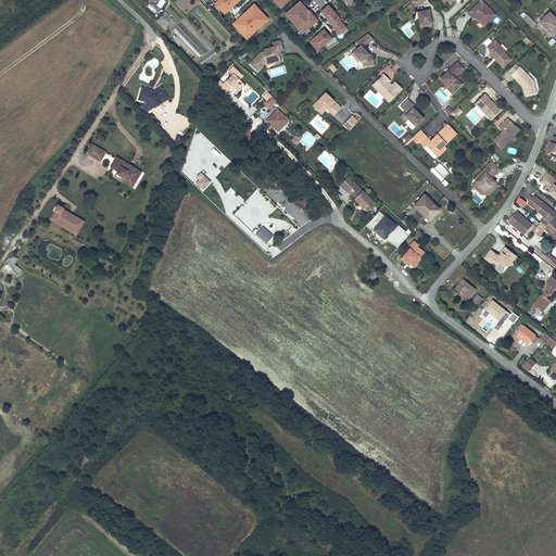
[(240,0),(210,0),(224,15),(240,0)]
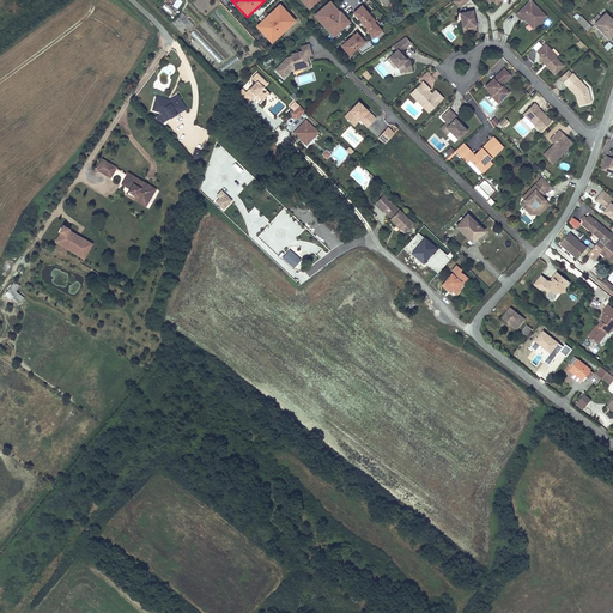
[(321,0),(299,0),(309,11),(321,0)]
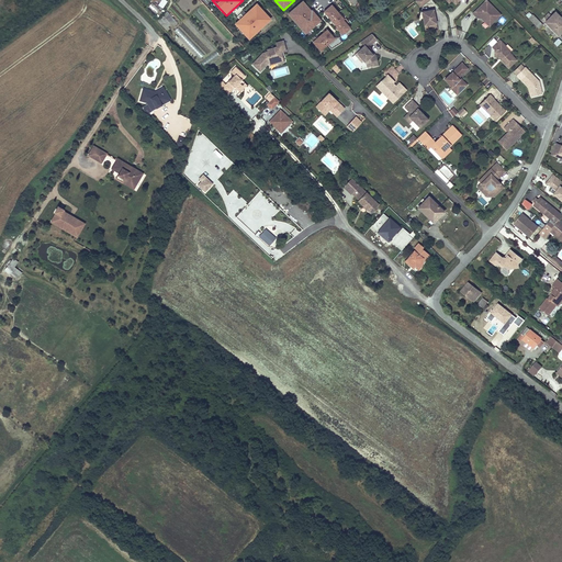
[(487,0),(483,0),(472,11),(476,15),(479,13),(481,17),(484,15),(491,22),(501,12),(487,0)]
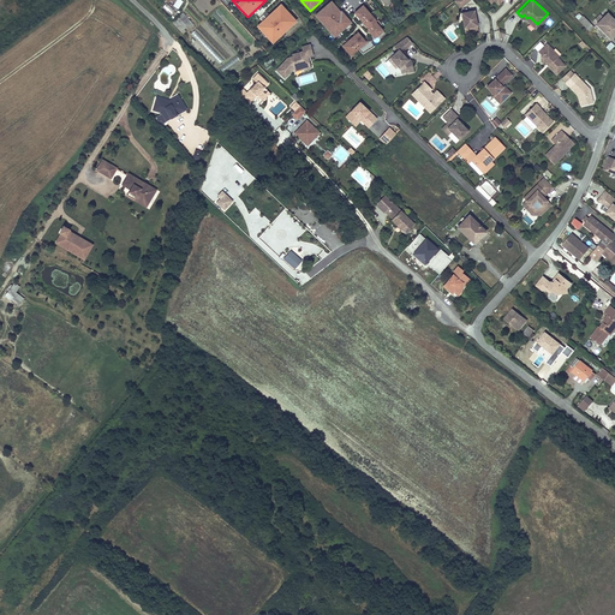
[(352,23),(332,1),(315,16),(335,39),(352,23)]
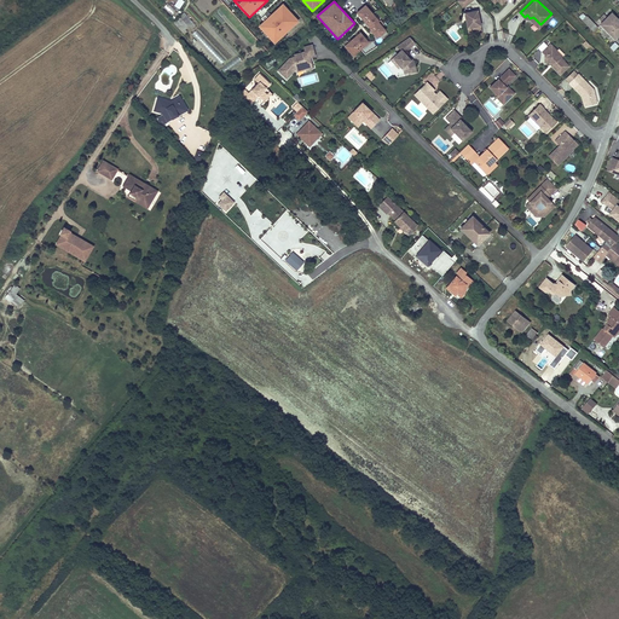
[(237,16),(243,22),(248,17),(242,11),(241,12),(235,5),(230,10),(237,17),(237,16)]
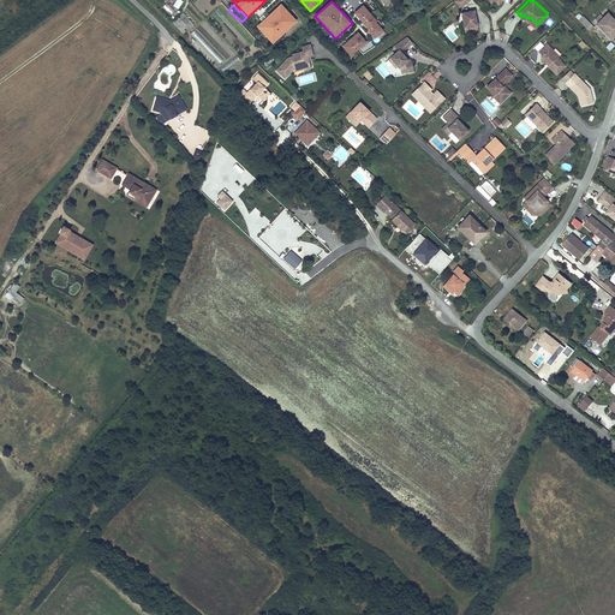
[(282,5),(257,27),(274,45),(298,22),(282,5)]
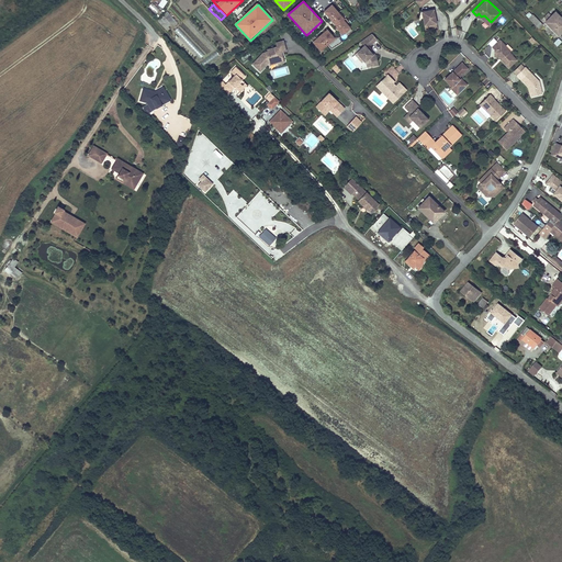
[(330,6),(323,12),(343,36),(350,29),(330,6)]
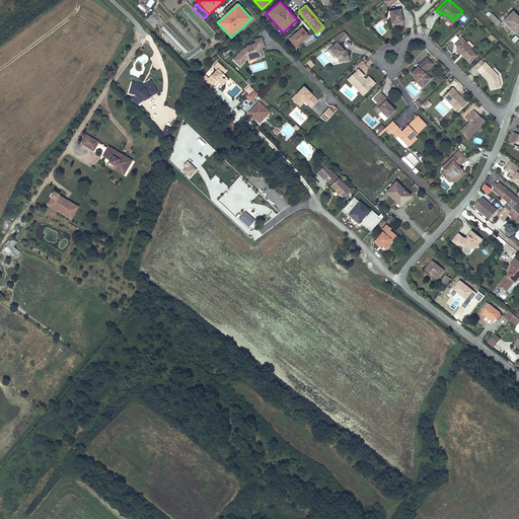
[(400,7),(389,9),(392,22),(395,22),(396,26),(404,24),(402,16),(401,16),(400,14),(401,14),(400,7)]
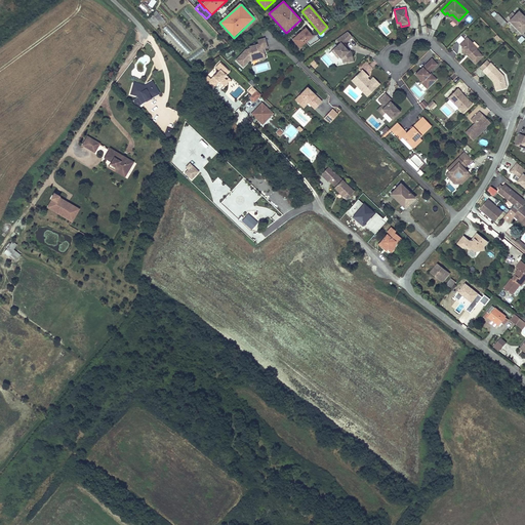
[(507,24),(494,10),(491,14),(503,27),(507,24)]
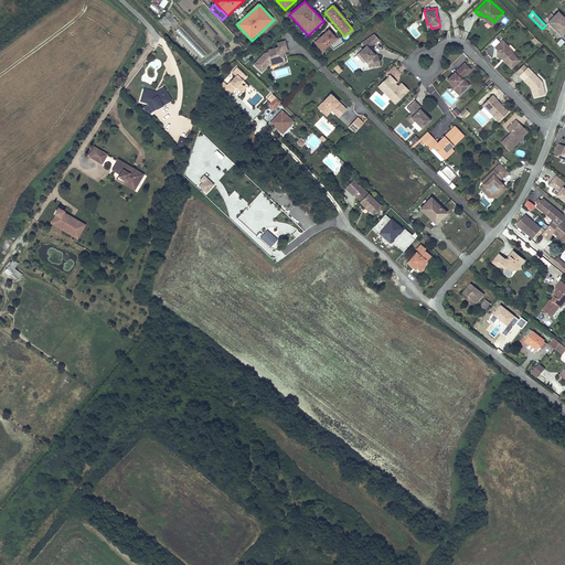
[(561,35),(564,30),(564,19),(557,12),(547,22),(561,35)]
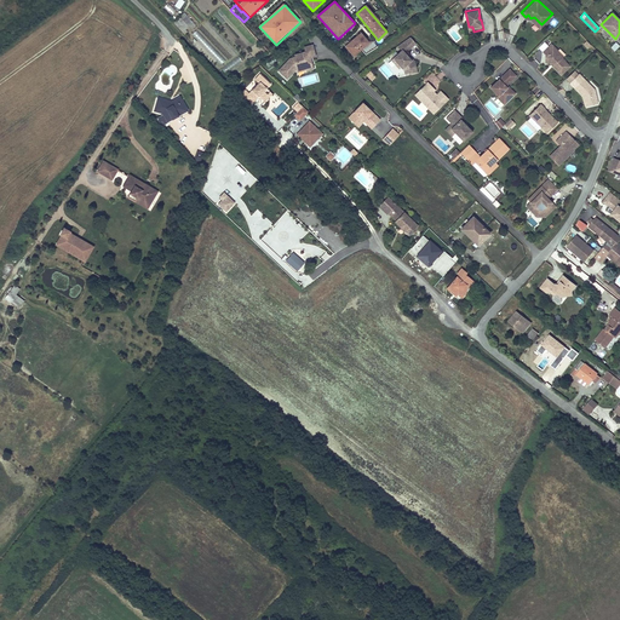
[(179,17),(173,22),(183,33),(190,27),(191,28),(196,24),(188,16),(183,21),(179,17)]
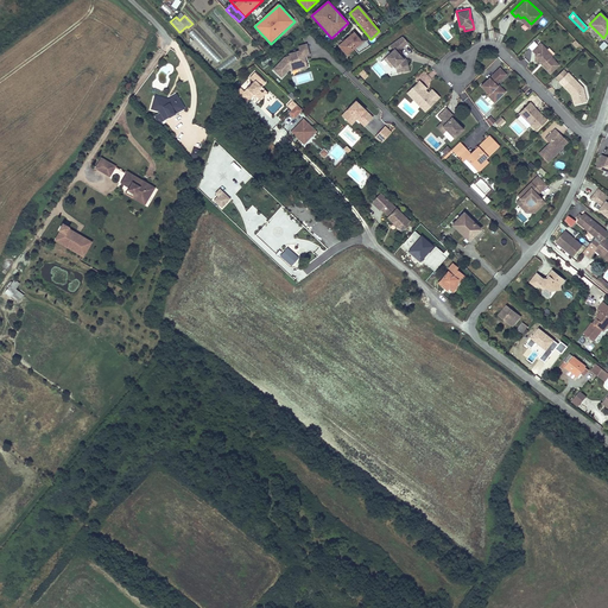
[(448,42),(454,37),(447,27),(441,31),(448,42)]
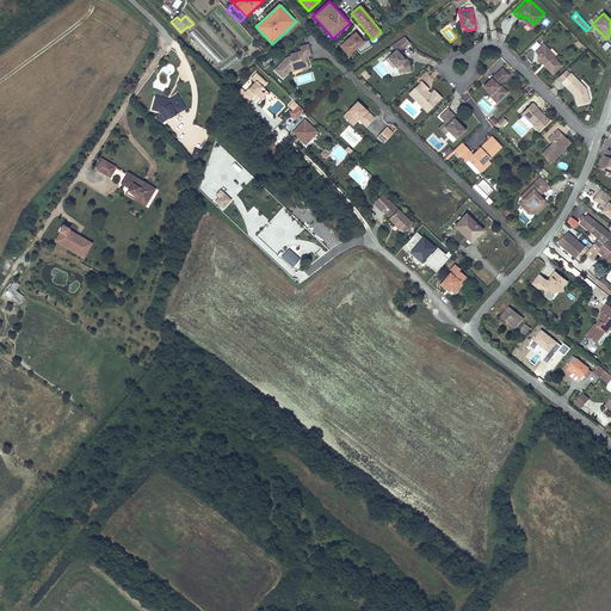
[(365,43),(356,32),(340,45),(349,56),(365,43)]
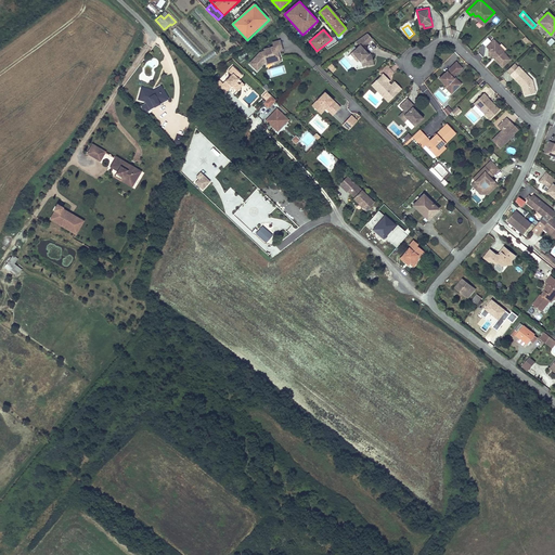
[(366,33),(356,41),(359,46),(372,39),(366,33)]
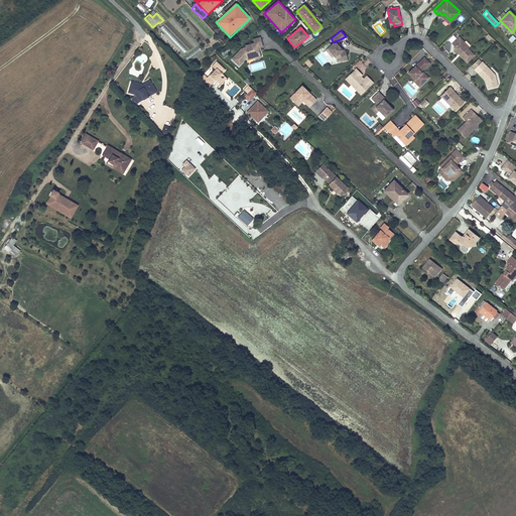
[(461,51),(463,53),(462,54),(469,61),(476,54),(468,46),(465,43),(464,41),(459,35),(452,42),(455,45),(457,45),(457,51),(459,51),(461,51)]
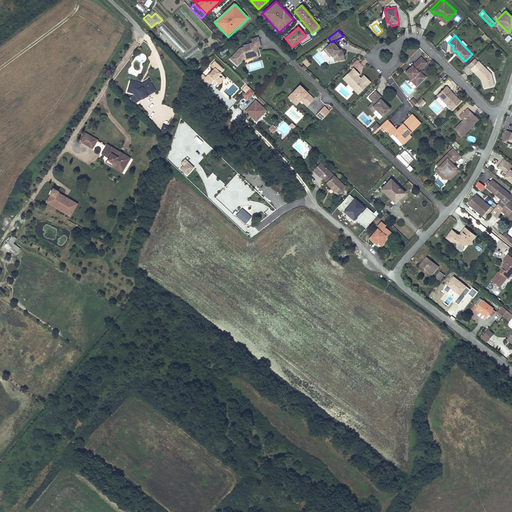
[(240,48),(230,58),(237,65),(245,57),(253,55),(253,57),(258,55),(257,50),(256,50),(255,47),(256,47),(261,46),(259,41),(252,43),(243,45),(244,47),(240,48)]
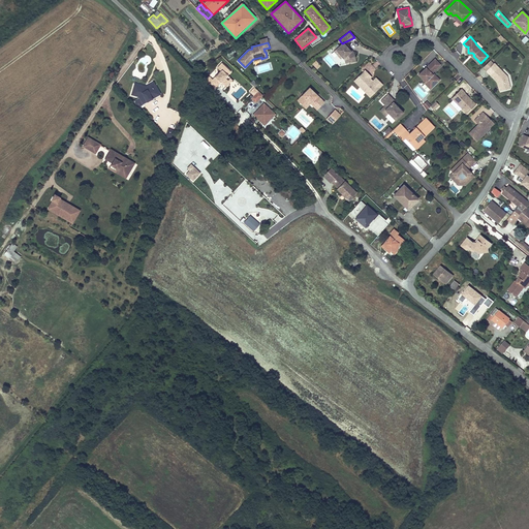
[(342,43),(335,50),(341,58),(342,59),(342,61),(351,61),(350,55),(347,50),(342,43)]
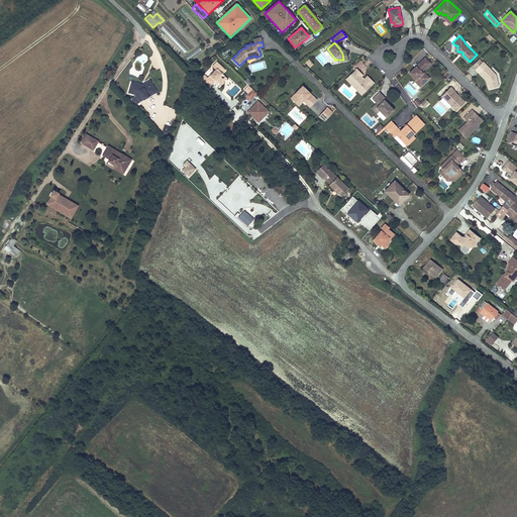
[(425,56),(409,72),(415,78),(414,79),(418,83),(420,81),(422,83),(429,77),(424,71),(423,72),(421,70),(422,69),(430,62),(425,56)]
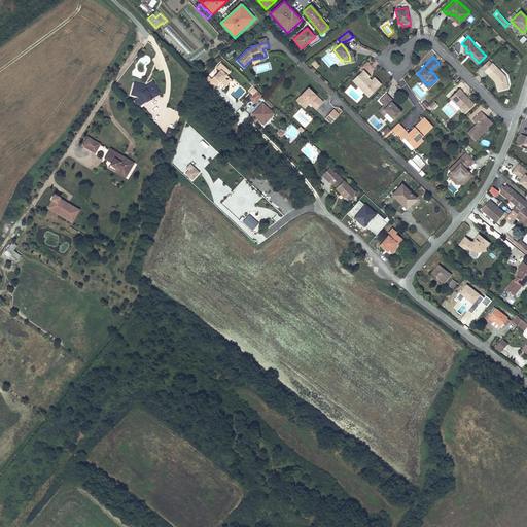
[(310,64),(315,69),(320,65),(315,59),(310,64)]
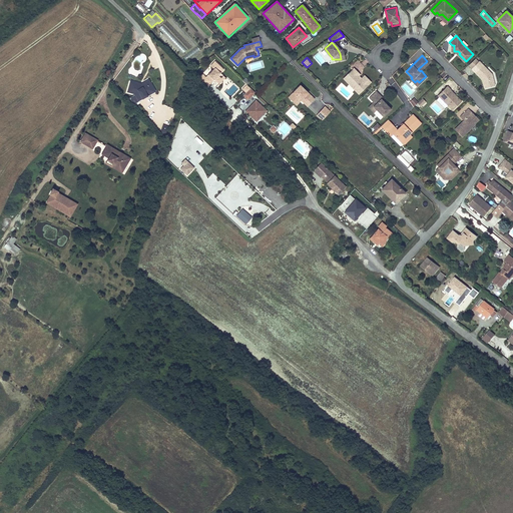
[(222,68),(213,59),(209,64),(212,67),(204,75),(201,72),(198,75),(207,84),(213,78),(216,81),(220,77),(217,73),(222,68)]
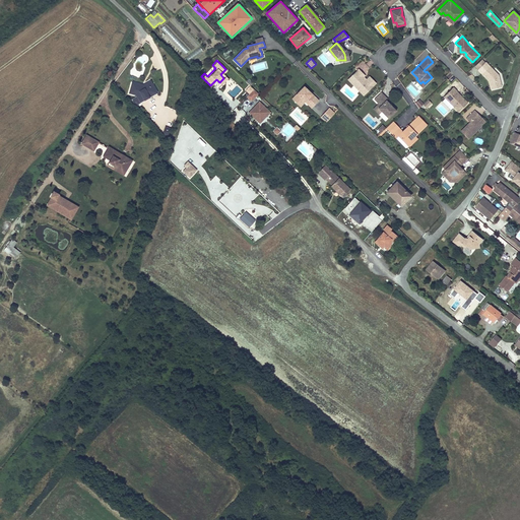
[(500,74),(491,65),(483,72),(490,78),(491,77),(492,79),(494,85),(503,83),(500,74)]
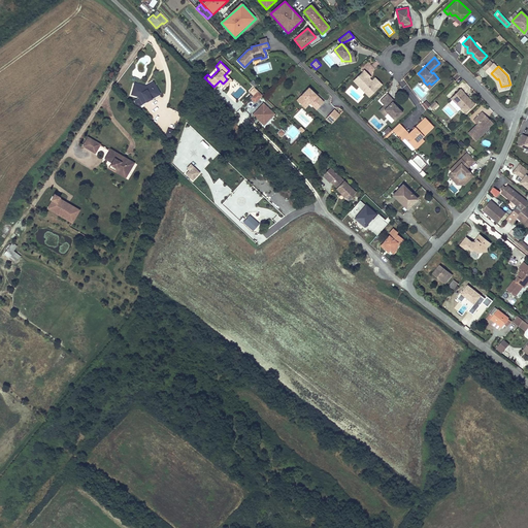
[(369,97),(382,85),(375,78),(371,83),(368,79),(370,77),(364,71),(354,81),(369,97)]
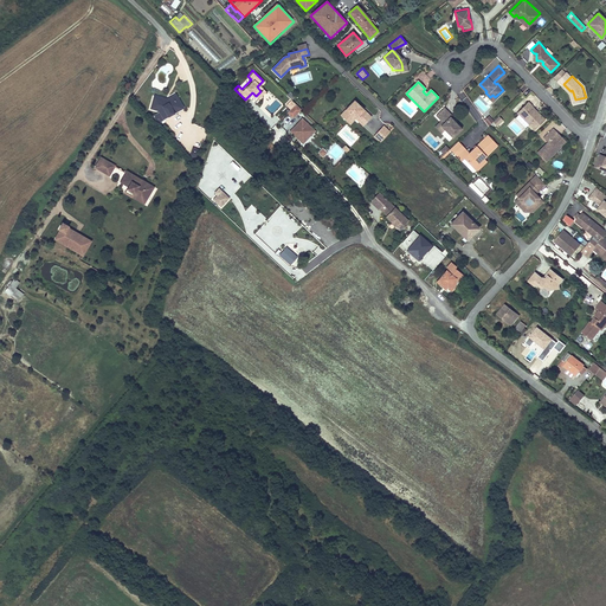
[(153,95),(149,109),(153,110),(156,100),(165,102),(166,104),(174,100),(180,109),(184,108),(178,98),(175,94),(166,98),(153,95)]
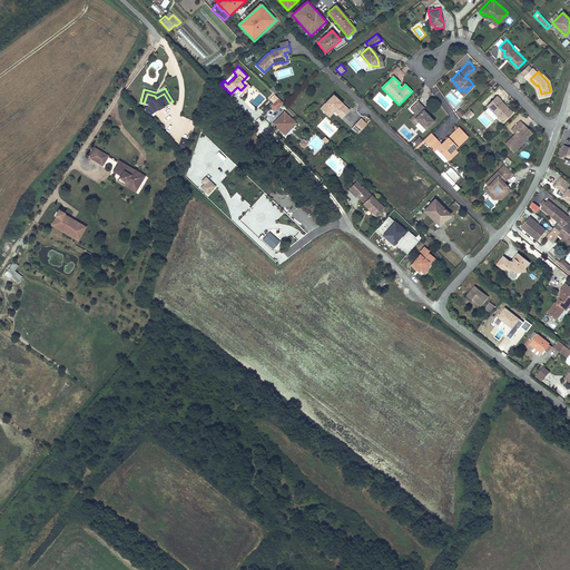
[(147,94),(144,104),(150,106),(154,111),(169,102),(164,94),(156,98),(155,96),(147,94)]
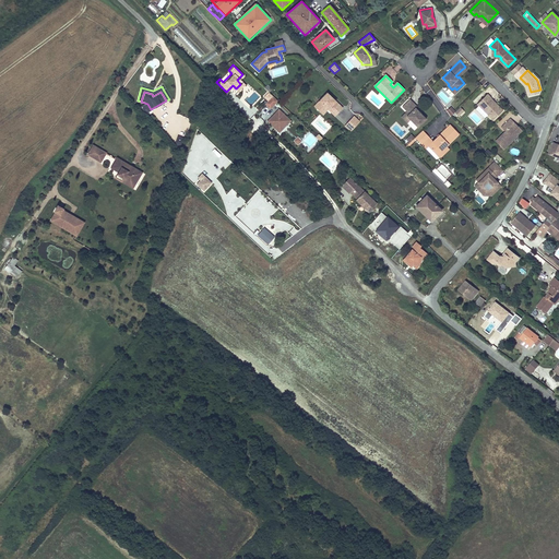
[(269,100),(273,96),(269,92),(264,97),(269,100)]
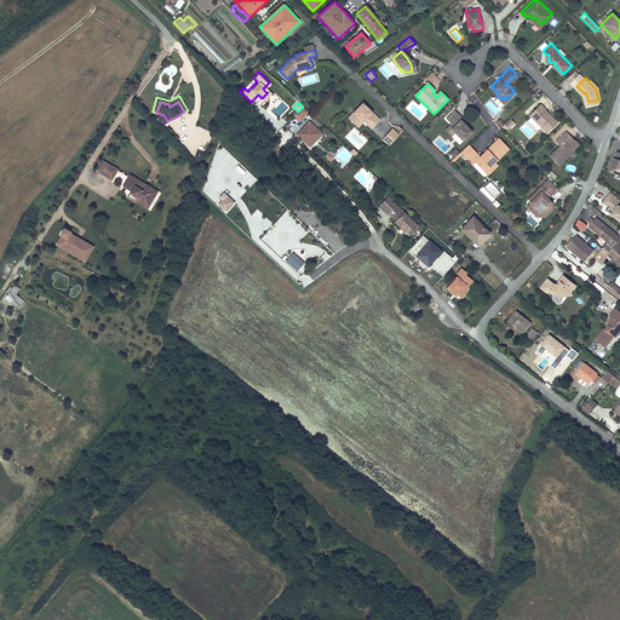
[(546,110),(545,108),(545,107),(546,107),(541,102),(530,113),(549,131),(560,120),(547,109),(546,110)]
